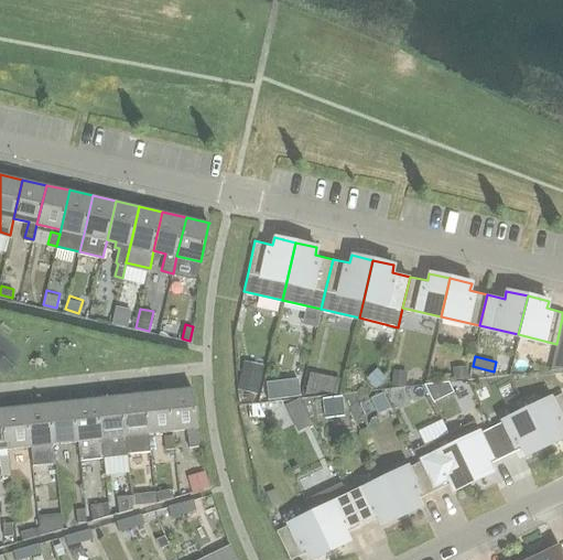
[(255,395),(261,368),(244,364),(237,390),(255,395)]
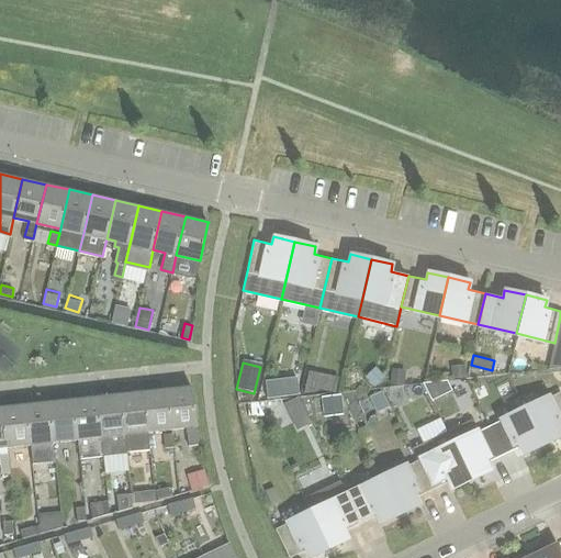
[(466,363),(451,365),(452,377),(467,376),(466,363)]
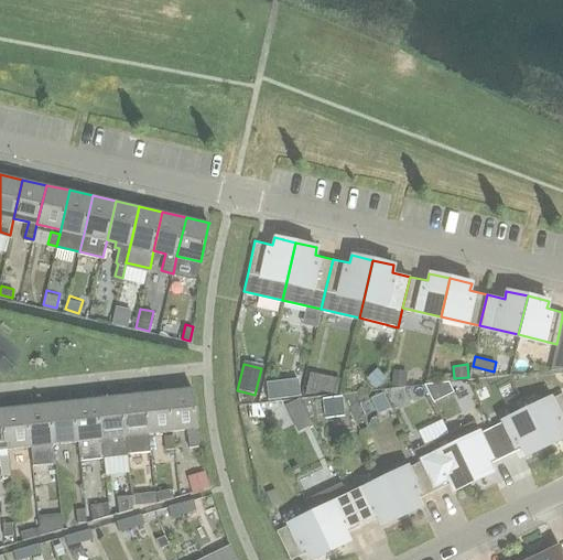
[(387,372),(374,368),(370,387),(383,386),(387,372)]
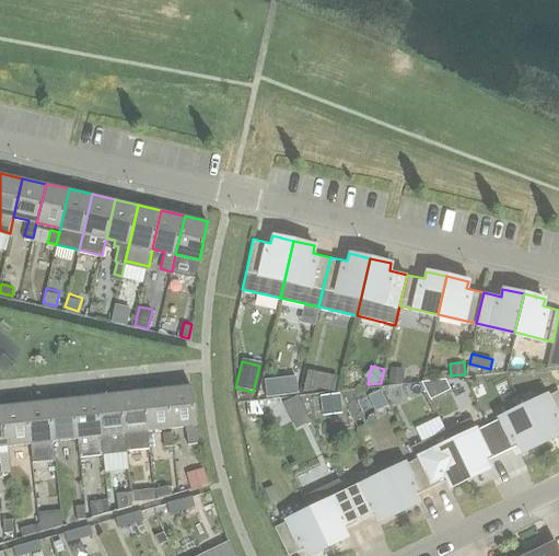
[(303,389),(314,387),(318,370),(307,368),(303,389)]
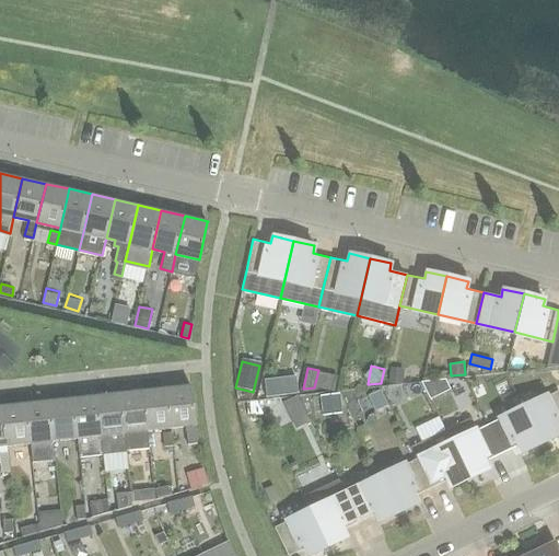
[(389,371),(389,381),(404,382),(405,372),(389,371)]
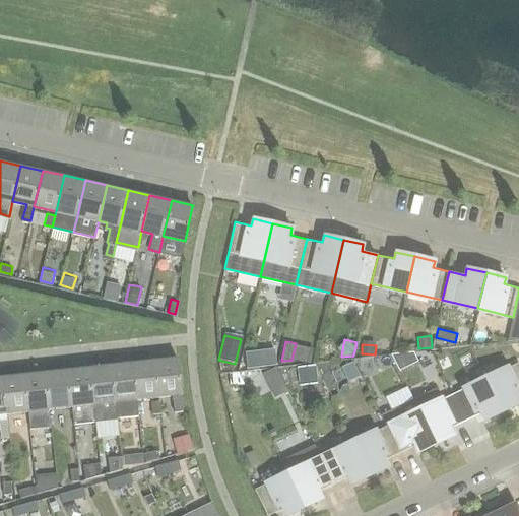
[(274,352),(259,355),(260,365),(275,363),(274,352)]
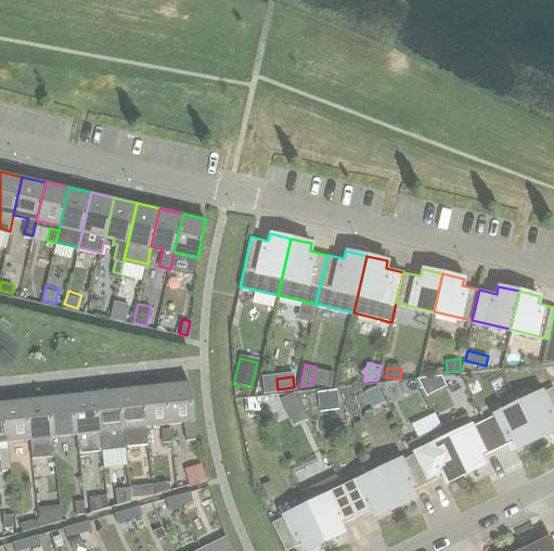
[(190,381),(166,383),(170,422),(185,421),(188,436),(195,435),(194,420),(190,381)]
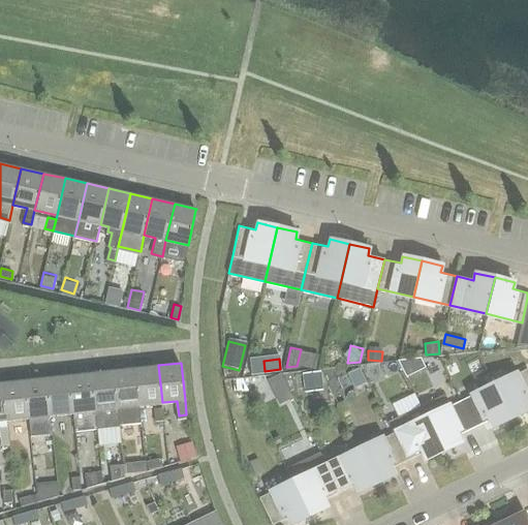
[(158,365),(136,368),(141,405),(162,402),(158,365)]
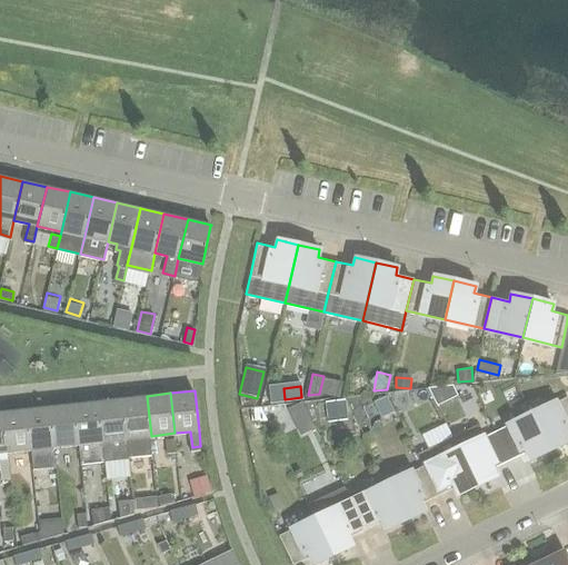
[(387,394),(375,400),(382,416),(395,410),(387,394)]
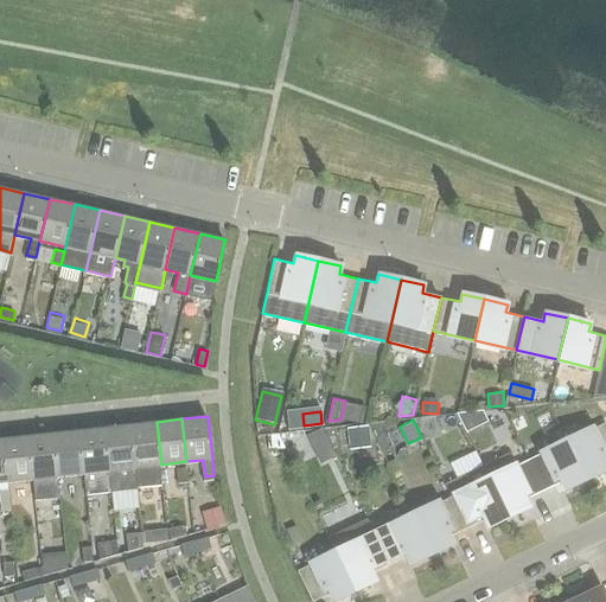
[(586,478),(605,468),(605,466),(603,461),(605,459),(605,421),(568,439),(586,478)]
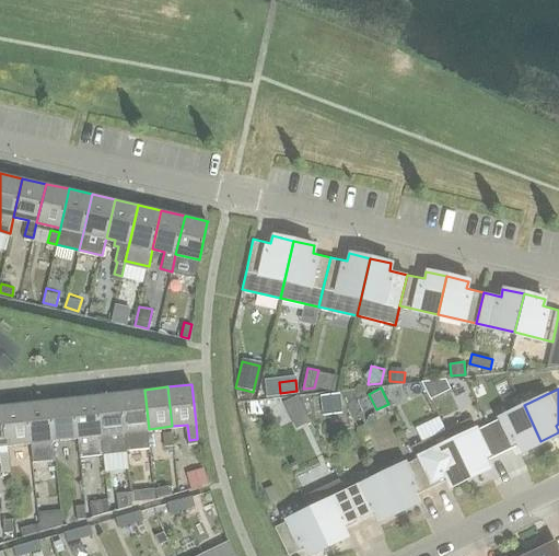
[(144,390),(120,392),(125,431),(127,450),(150,448),(149,429),(144,390)]
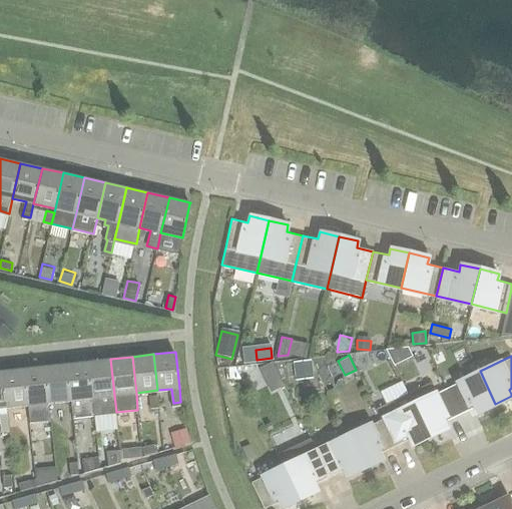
[(110,359),(88,362),(92,397),(91,397),(93,415),(116,412),(114,395),(110,359)]
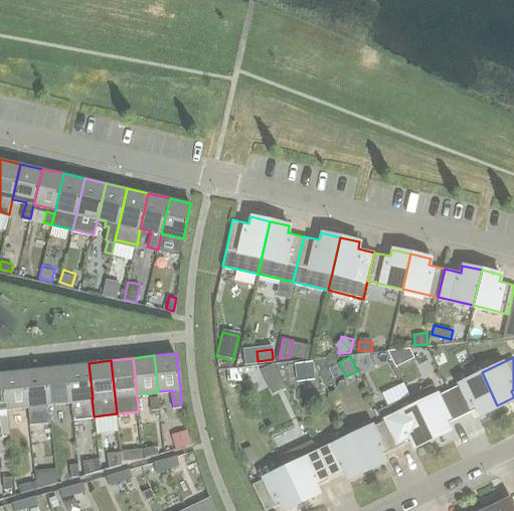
[(313,360),(295,362),(296,375),(314,373),(313,360)]
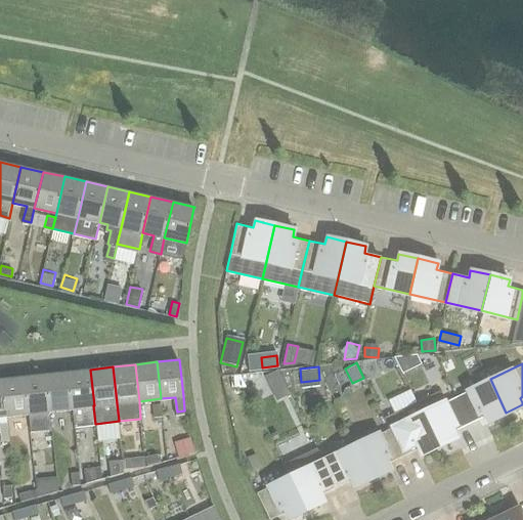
[(278,369),(269,374),(272,381),(282,377),(278,369)]
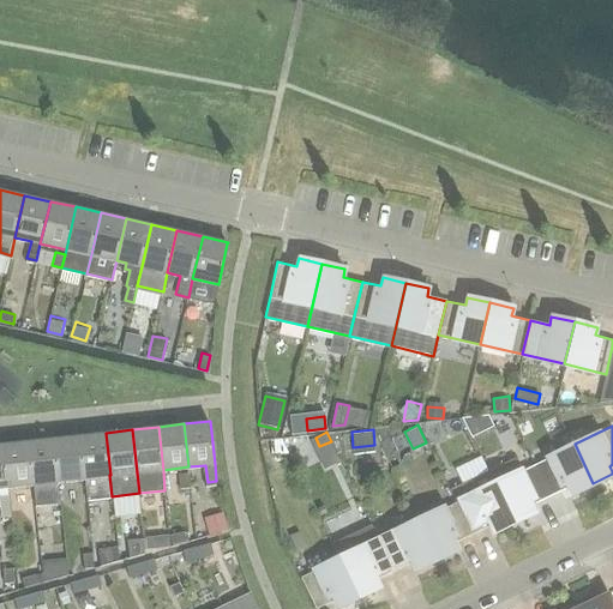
[(106,433),(80,435),(85,478),(88,499),(112,496),(109,475),(110,475),(106,433)]
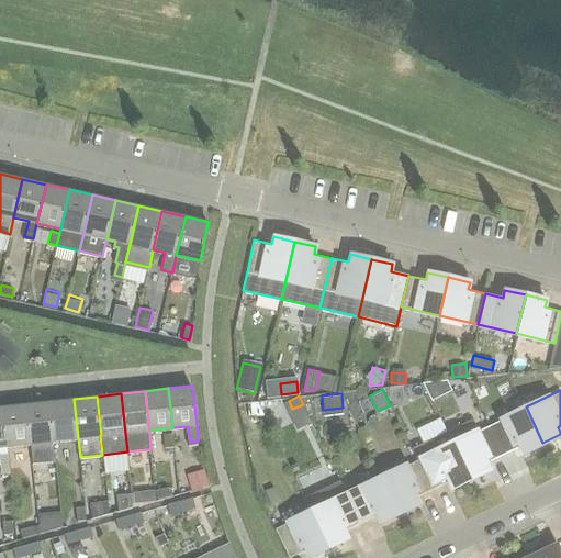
[(49,401),(54,441),(78,438),(74,399),(49,401)]
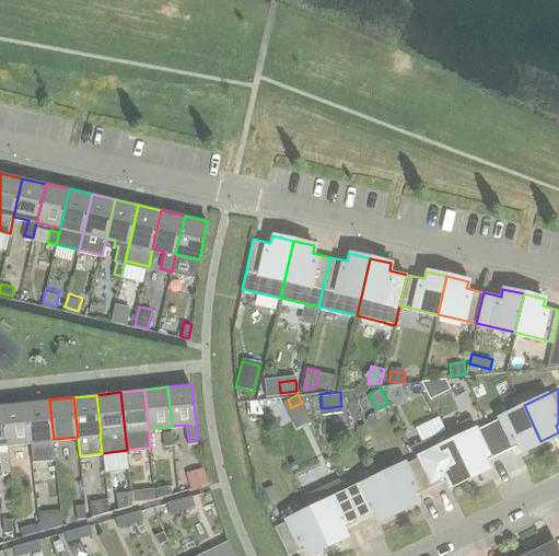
[(49,400),(26,403),(31,441),(54,439),(49,400)]
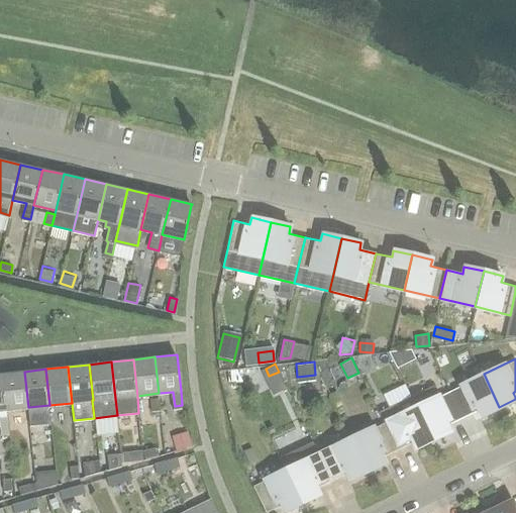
[(24,372),(2,374),(6,410),(28,407),(24,372)]
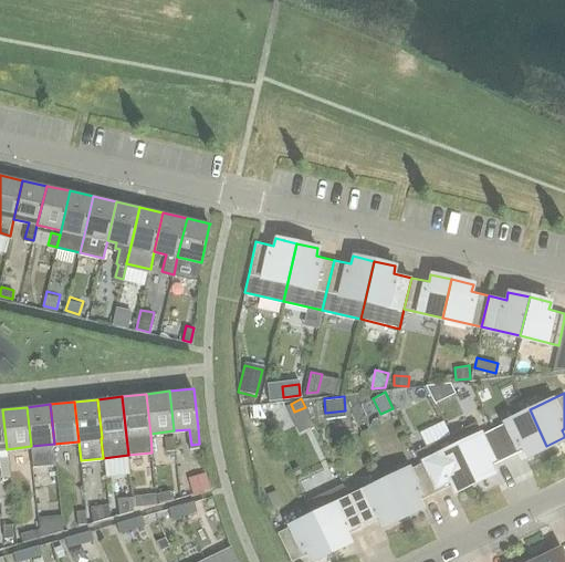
[(523,449),(526,456),(546,446),(530,409),(493,427),(508,456),(523,449)]
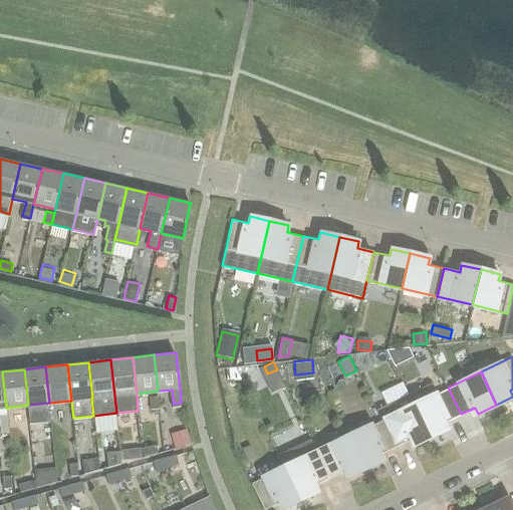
[(407,378),(386,388),(391,399),(411,390),(407,378)]
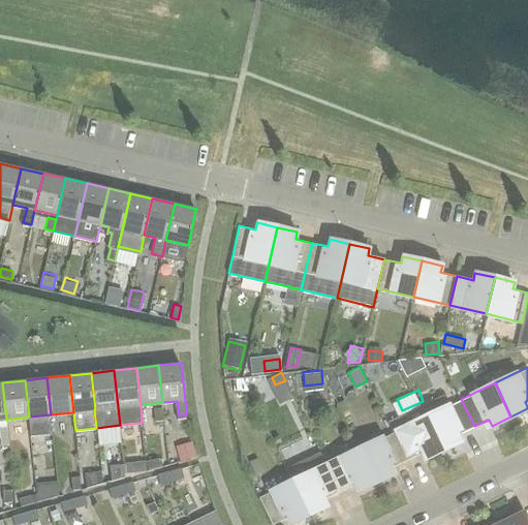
[(443,449),(462,440),(458,434),(474,426),(461,399),(451,404),(446,395),(423,406),(443,449)]
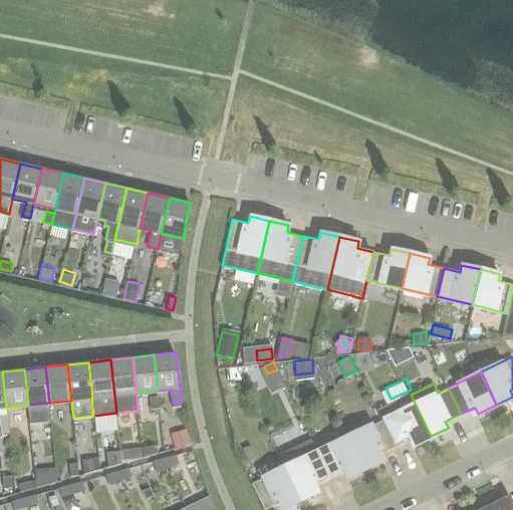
[(410,439),(413,445),(431,436),(411,395),(389,406),(393,415),(382,419),(396,446),(410,439)]
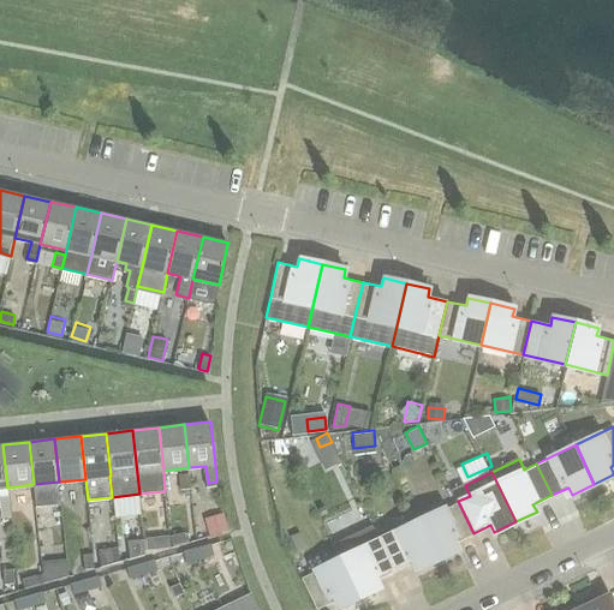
[(189,473),(179,474),(182,489),(190,488),(189,473)]
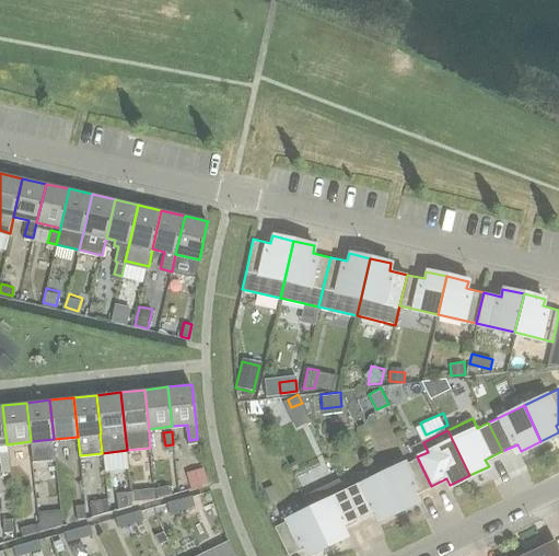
[(8,451),(0,451),(0,458),(1,471),(10,471),(8,451)]
